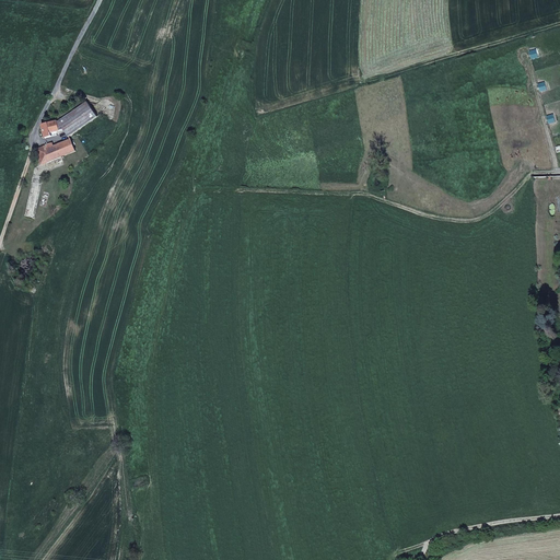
[(98,117),(88,102),(60,121),(59,121),(58,121),(60,131),(65,130),(68,135),(70,137),(98,117)]
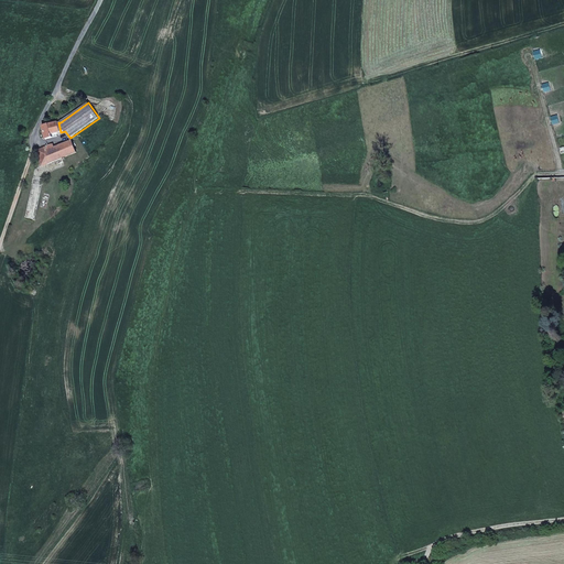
[(61,132),(58,122),(50,125),(52,134),(61,132)]
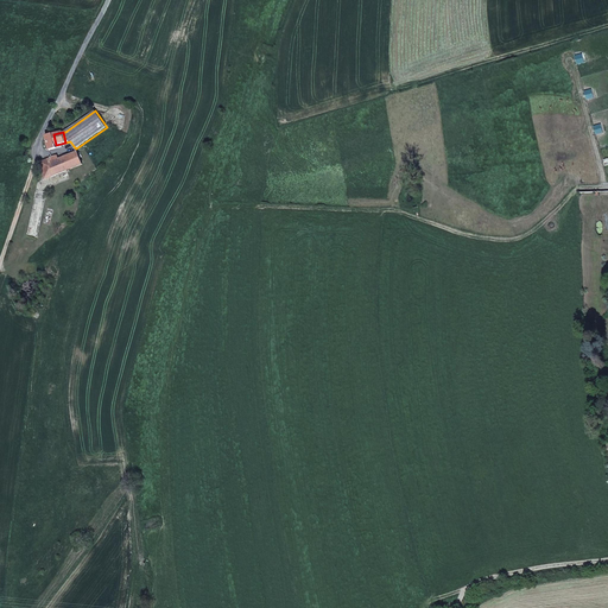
[(56,145),(54,134),(46,135),(50,150),(57,149),(56,145)]
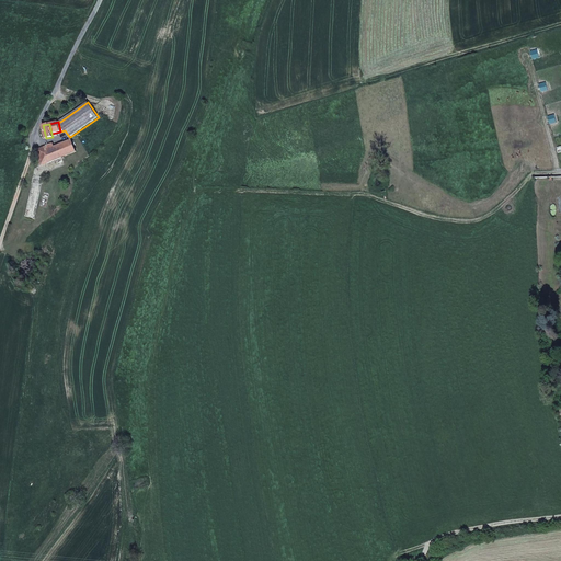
[(61,158),(77,151),(72,140),(55,147),(54,144),(46,146),(46,147),(49,162),(61,158)]
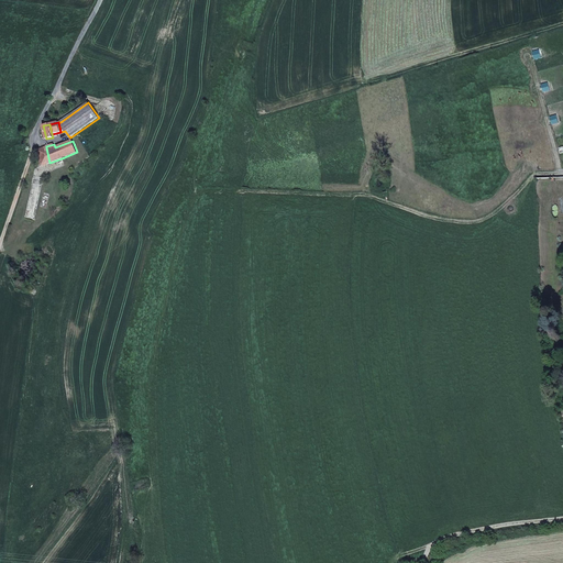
[(50,163),(46,147),(40,150),(43,166),(50,163)]
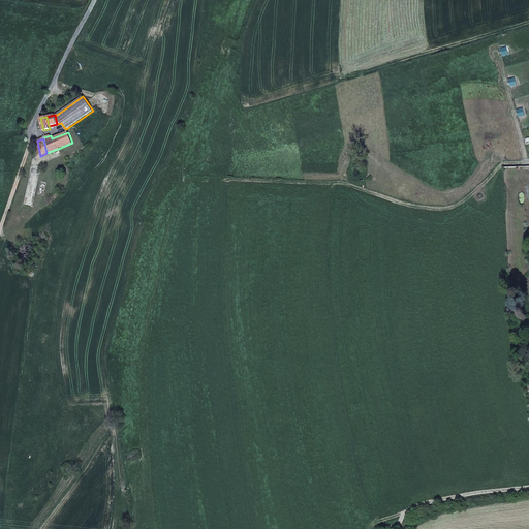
[(37,165),(61,156),(58,149),(47,153),(40,156),(34,158),(37,165)]
